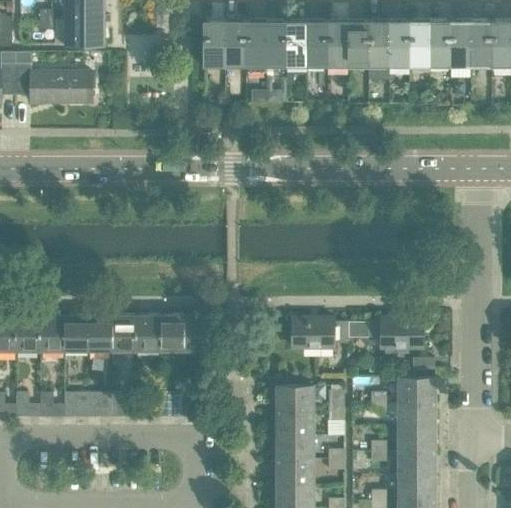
[(103,21),(103,0),(66,0),(67,21),(103,21)]
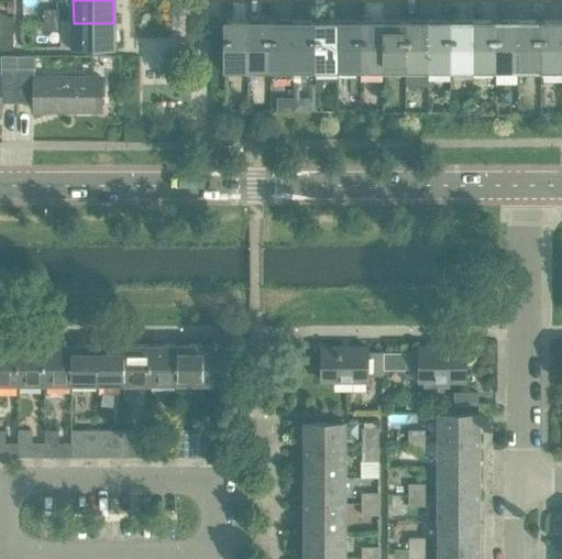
[(59,23),(59,13),(43,13),(43,23),(59,23)]
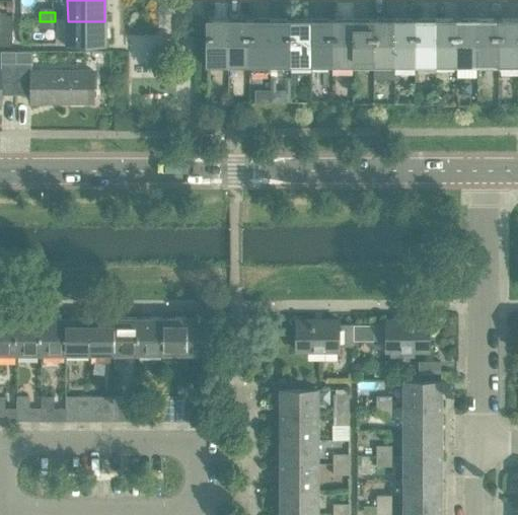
[(0,29),(12,29),(12,19),(0,19),(0,29)]
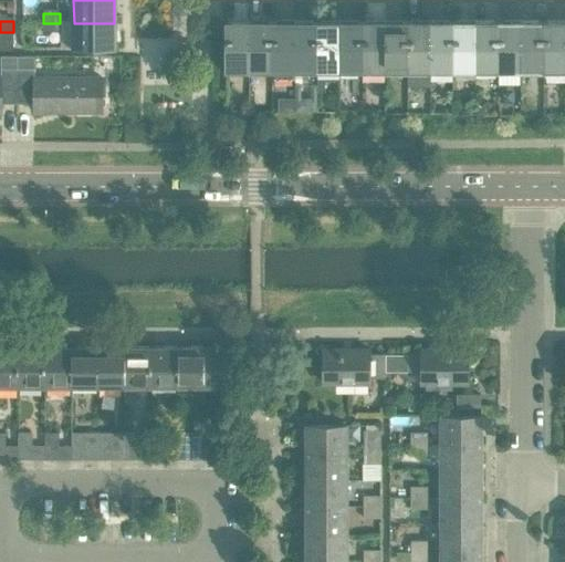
[(61,35),(60,23),(43,23),(43,35),(61,35)]
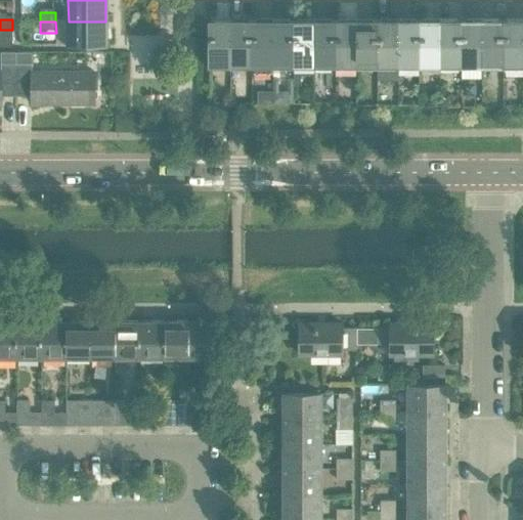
[(105,48),(105,22),(69,22),(69,48),(105,48)]
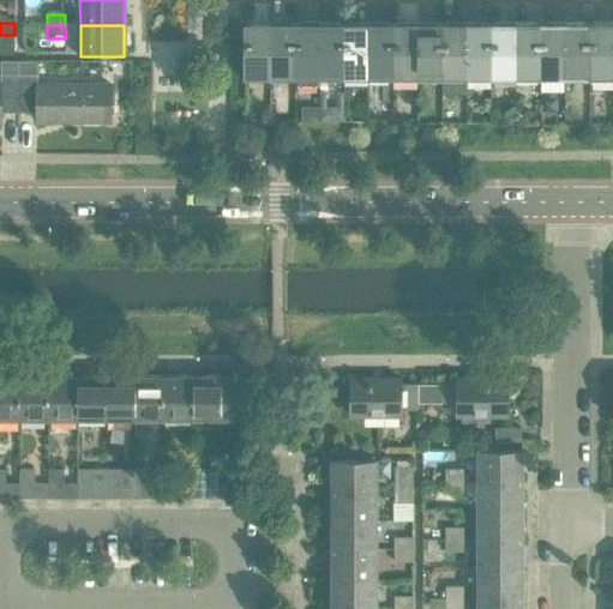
[(270,80),(271,28),(246,28),(246,79),(270,80)]
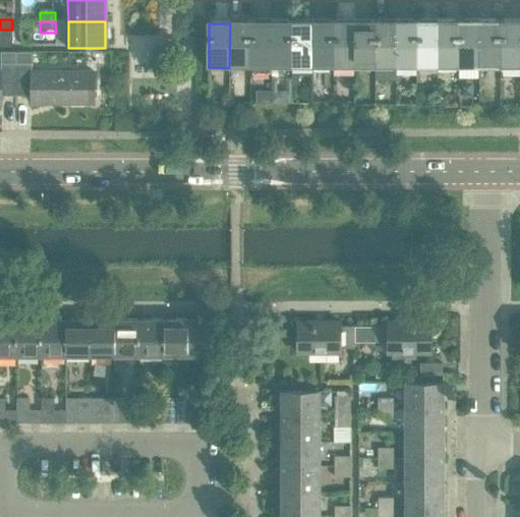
[(250,68),(250,23),(230,23),(229,68),(250,68)]
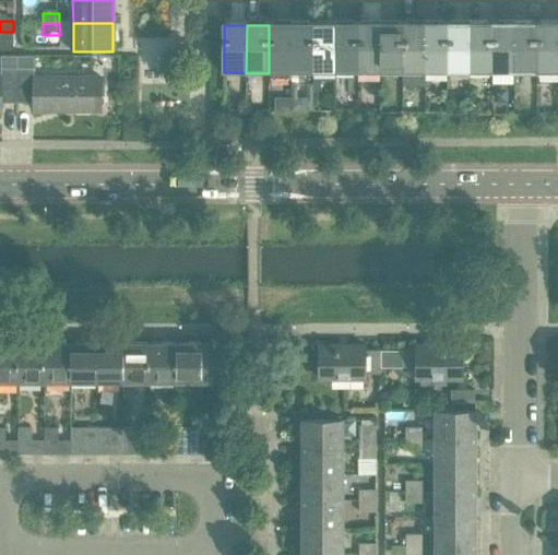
[(291,73),(291,25),(269,25),(269,73),(269,77),(291,75),(291,73)]
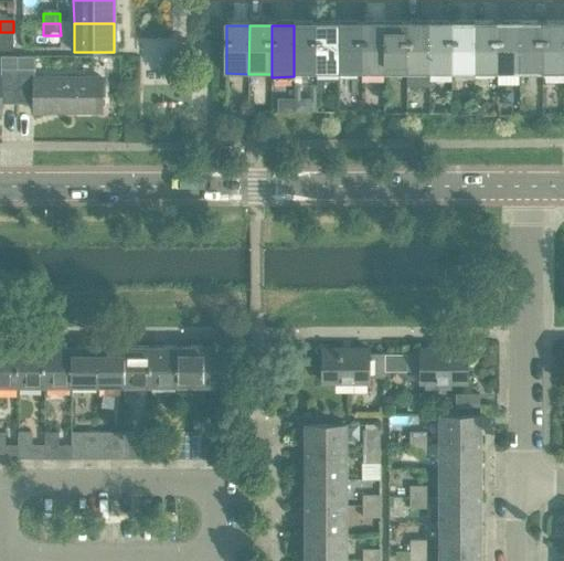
[(317,74),(317,25),(294,25),(294,74),(317,74)]
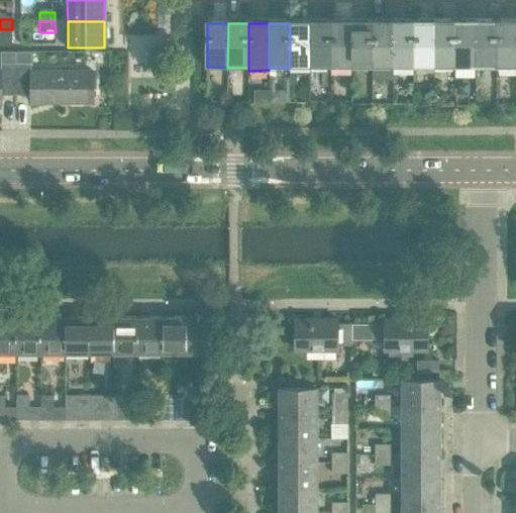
[(310,68),(310,23),(290,23),(290,68),(310,68)]
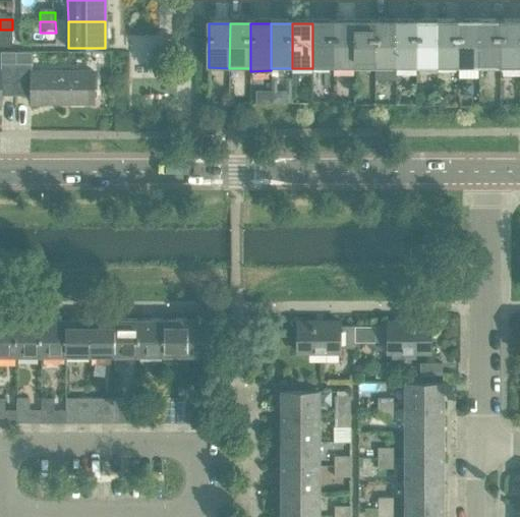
[(333,68),(334,23),(312,23),(312,68),(333,68)]
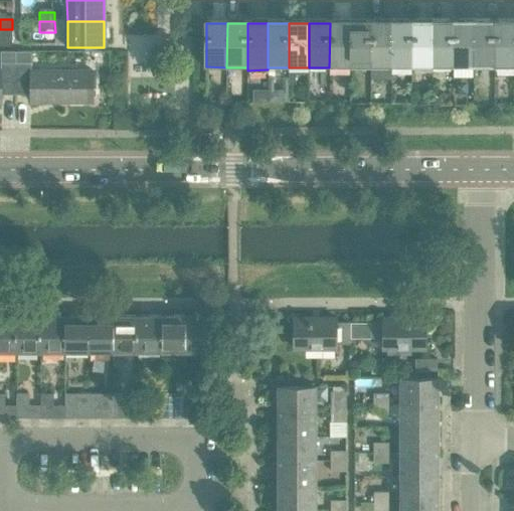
[(350,67),(350,23),(330,23),(329,67),(350,67)]
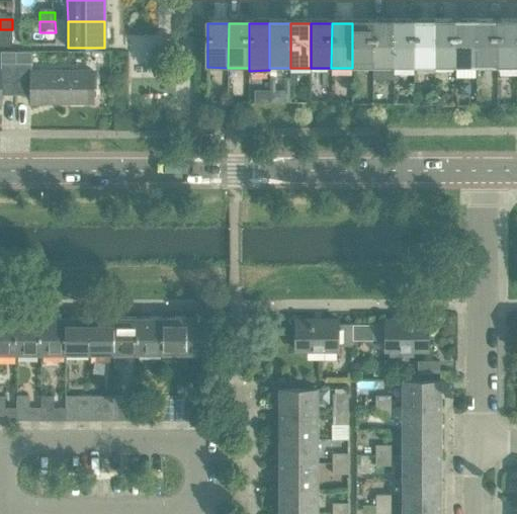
[(372,68),(372,23),(352,23),(352,68),(372,68)]
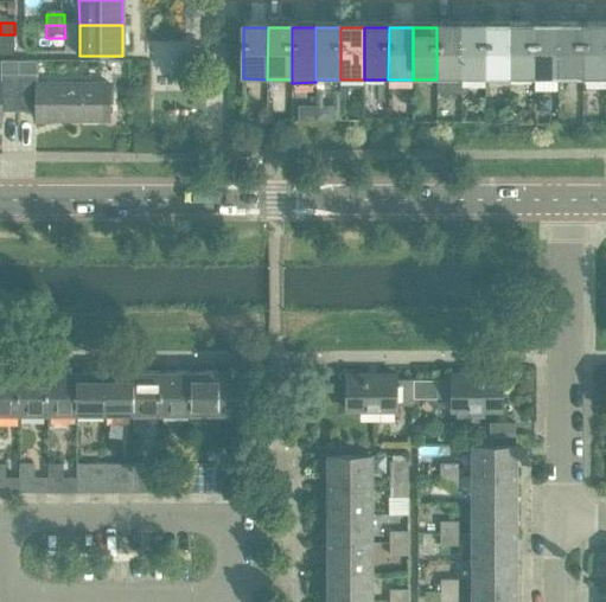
[(461,79),(461,27),(437,27),(437,79),(461,79)]
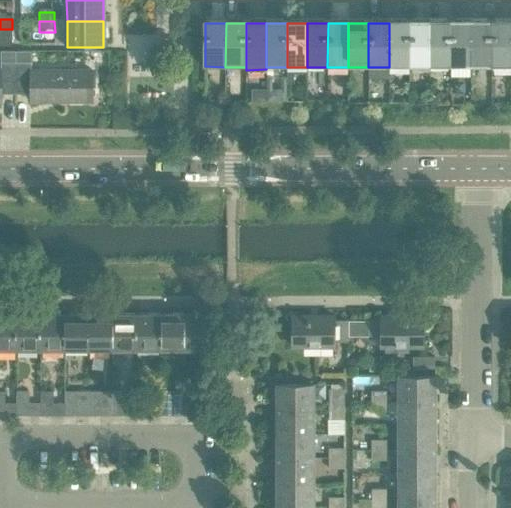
[(409,67),(409,23),(389,23),(389,67),(409,67)]
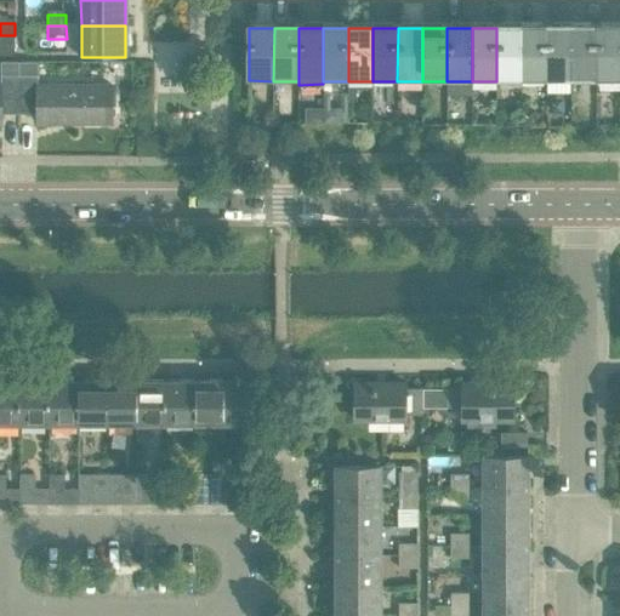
[(522,81),(522,28),(496,28),(496,81),(522,81)]
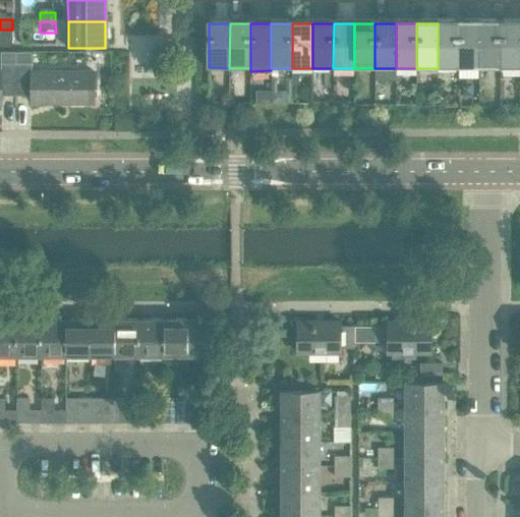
[(458,68),(458,23),(438,23),(438,68),(458,68)]
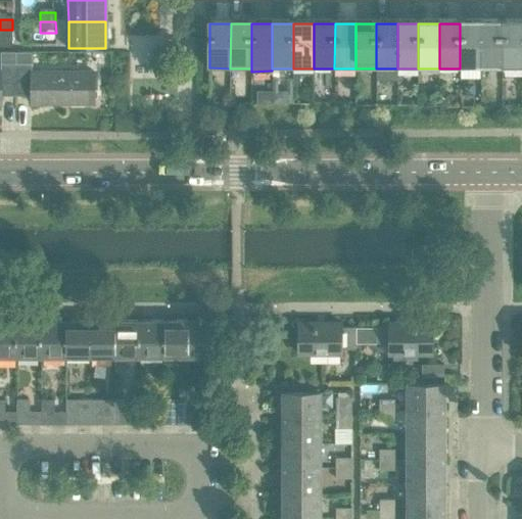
[(480,68),(481,24),(460,24),(460,68),(480,68)]
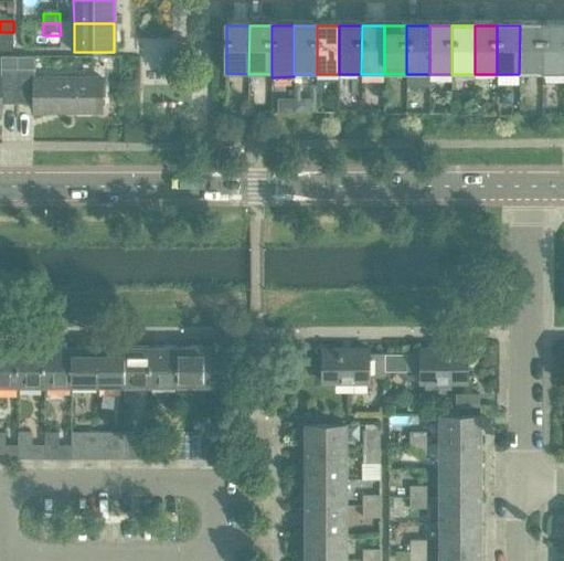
[(542,74),(542,25),(520,25),(519,74),(542,74)]
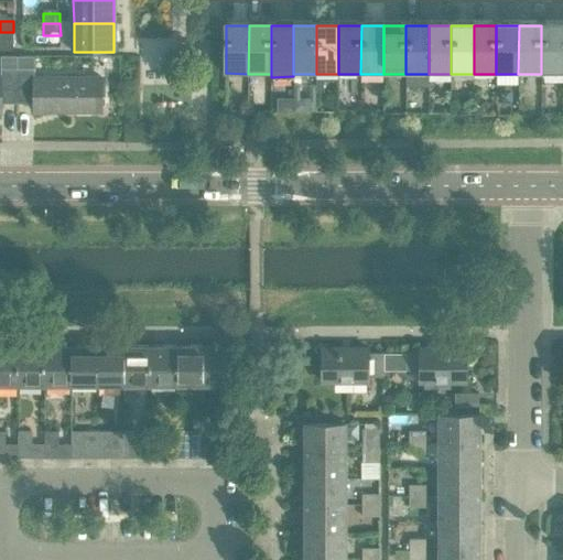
[(562,25),(541,25),(541,74),(562,74),(562,25)]
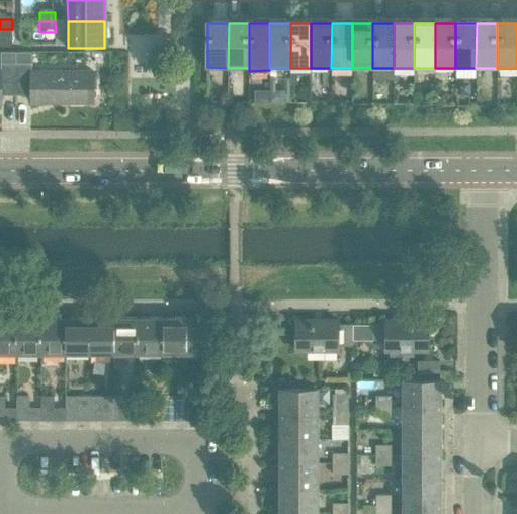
[(0,50),(12,50),(12,29),(0,29),(0,50)]
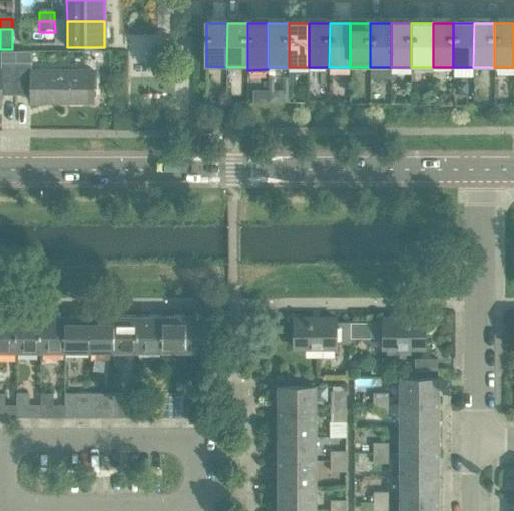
[(16,98),(16,55),(1,55),(1,74),(0,74),(0,105),(1,106),(1,99),(16,98)]
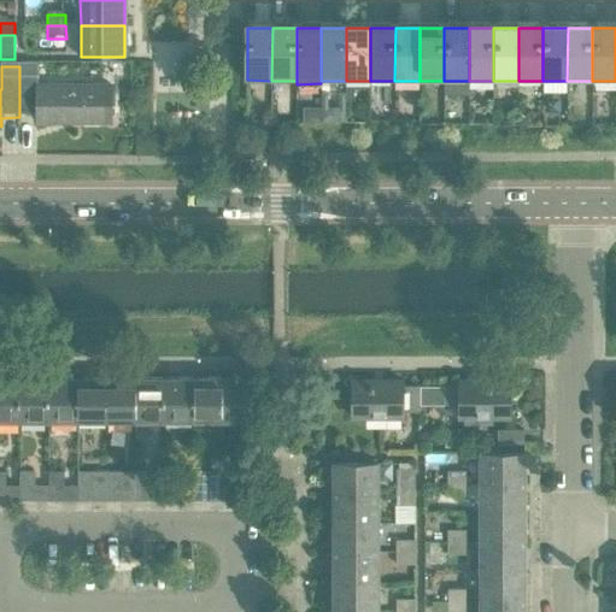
[(105,109),(104,89),(37,89),(37,66),(19,66),(19,117),(37,117),(37,127),(105,127),(105,121),(107,118),(107,111),(105,109)]
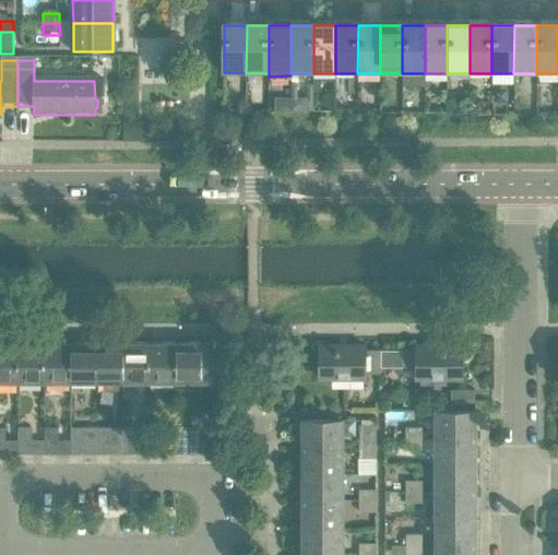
[(0,385),(19,386),(19,346),(0,346),(0,385)]
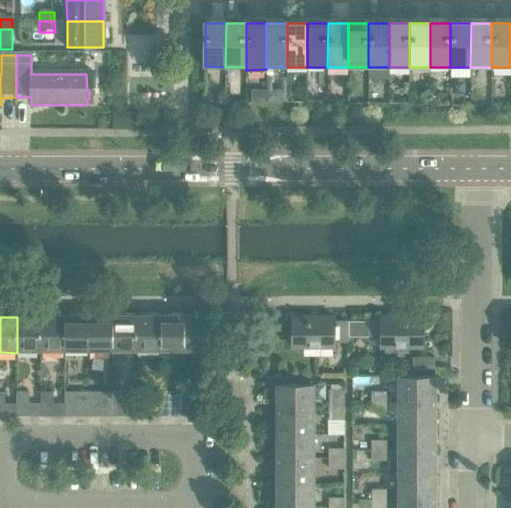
[(40,353),(41,317),(17,317),(17,353),(40,353)]
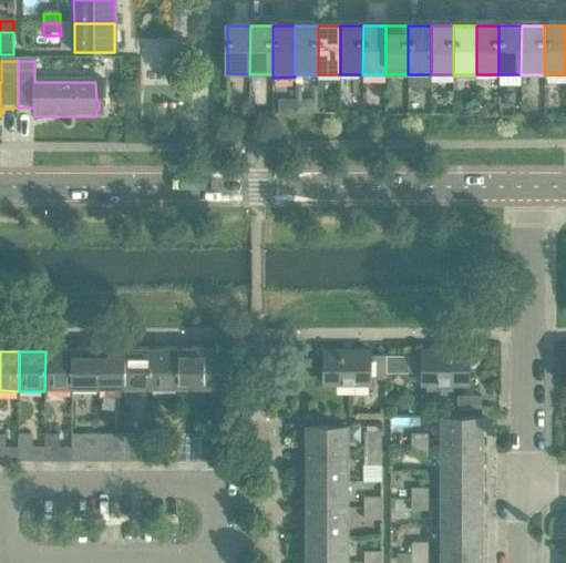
[(72,391),(72,351),(45,351),(44,391),(72,391)]
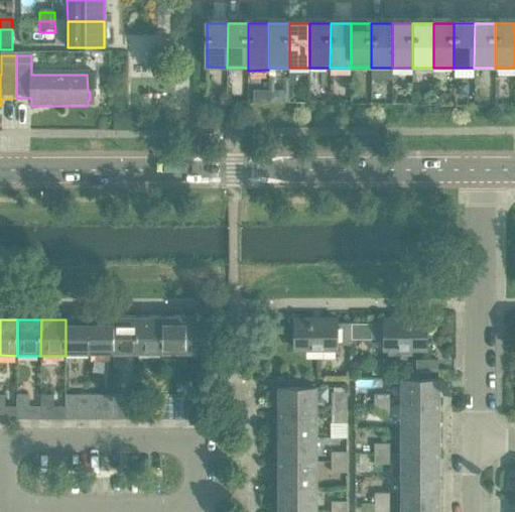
[(90,356),(90,320),(66,320),(66,356),(90,356)]
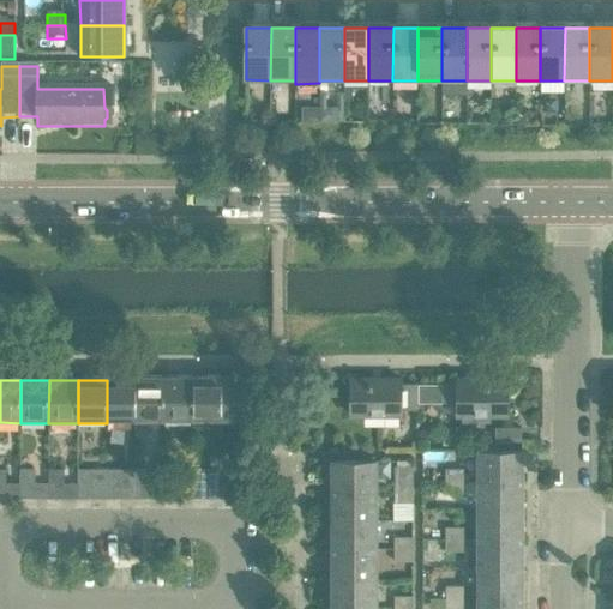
[(136,423),(134,380),(107,380),(107,423),(136,423)]
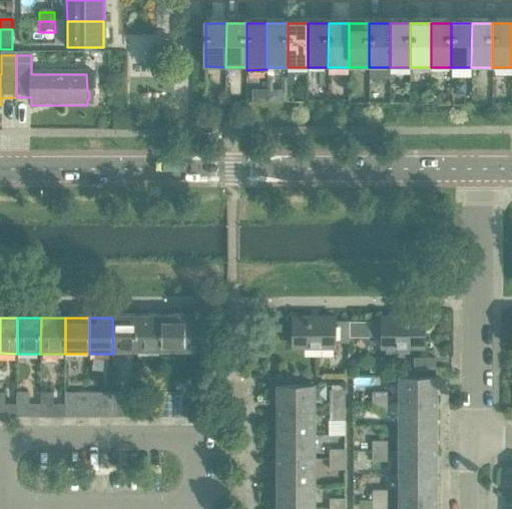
[(137,354),(137,318),(112,318),(113,354),(137,354)]
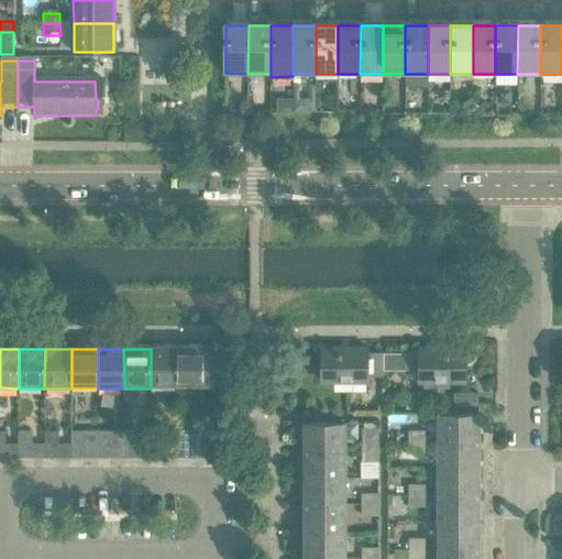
[(177,388),(177,349),(151,349),(151,388),(177,388)]
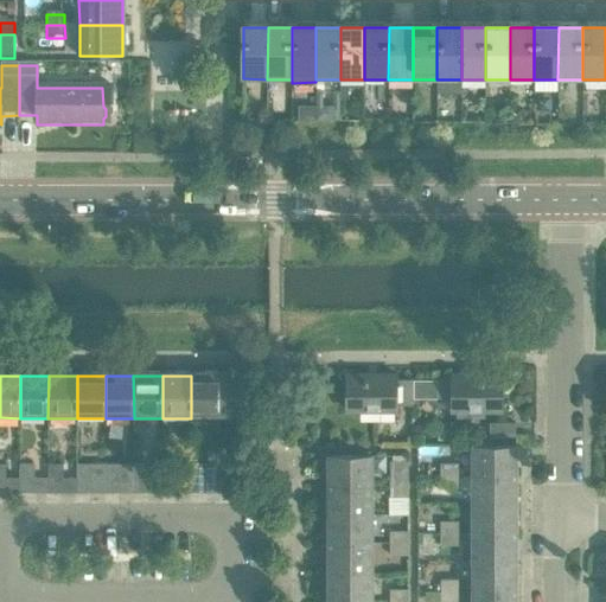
[(219,418),(219,376),(191,376),(191,418),(219,418)]
